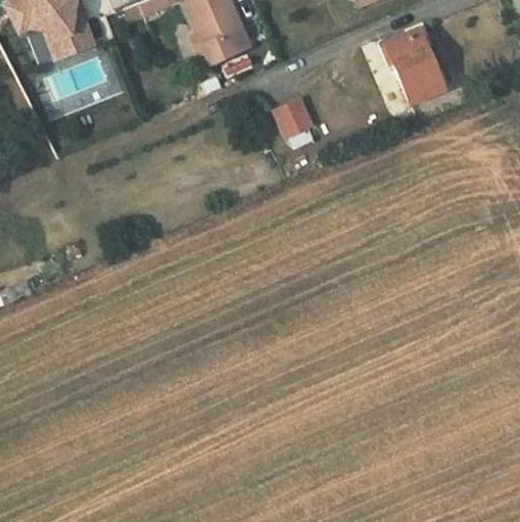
[(53,30),(63,56),(94,44),(79,3),(74,3),(74,0),(14,0),(5,5),(19,33),(30,27),(45,29),(53,30)]
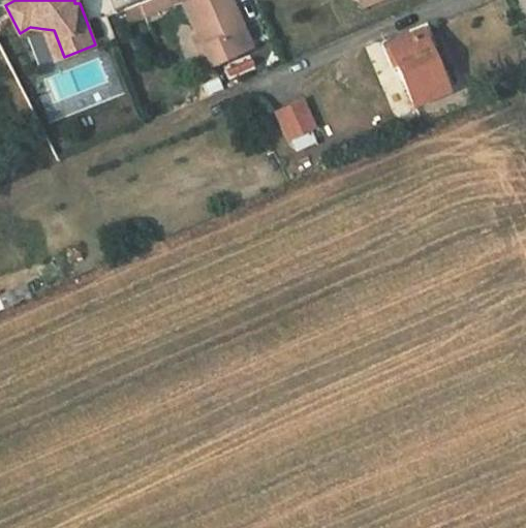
[(188,0),(151,0),(142,4),(147,18),(188,0)]
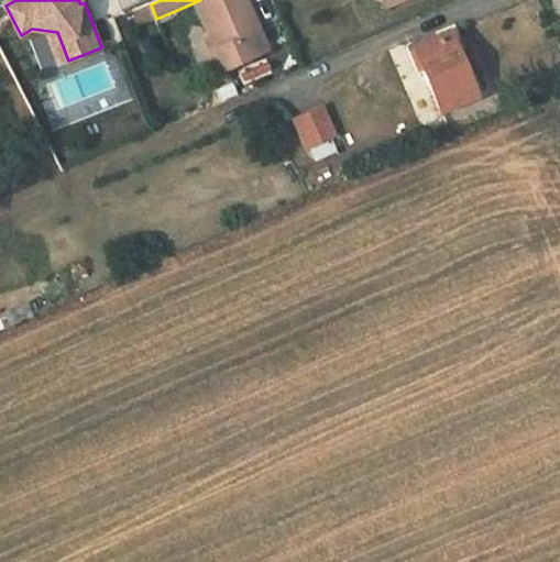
[(201,0),(204,3),(198,6),(212,37),(226,69),(227,72),(272,52),(248,0),(201,0)]
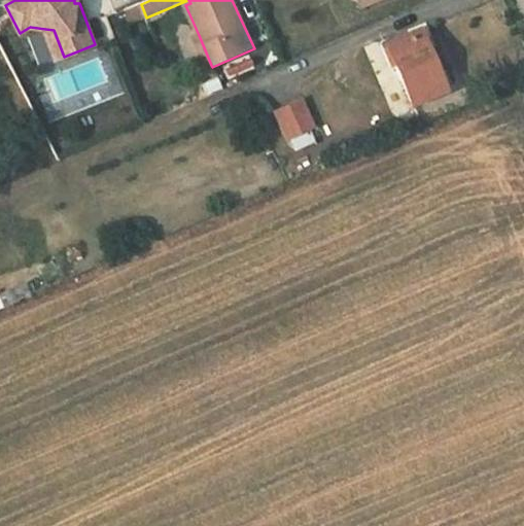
[(54,30),(45,29),(57,59),(64,57),(54,30)]
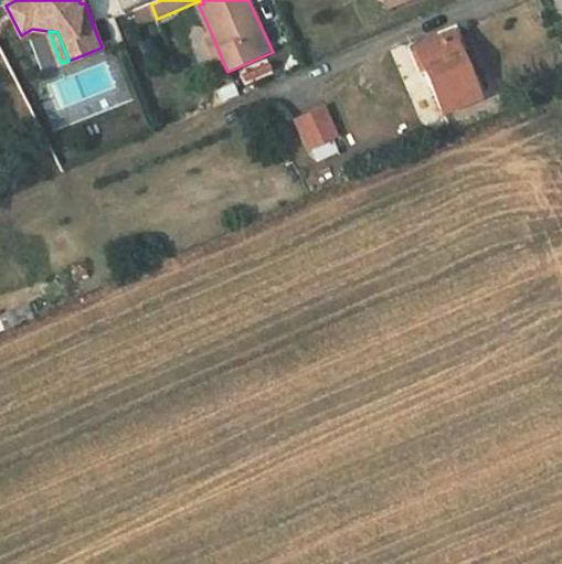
[(478,96),(452,33),(416,49),(444,112),(478,96)]
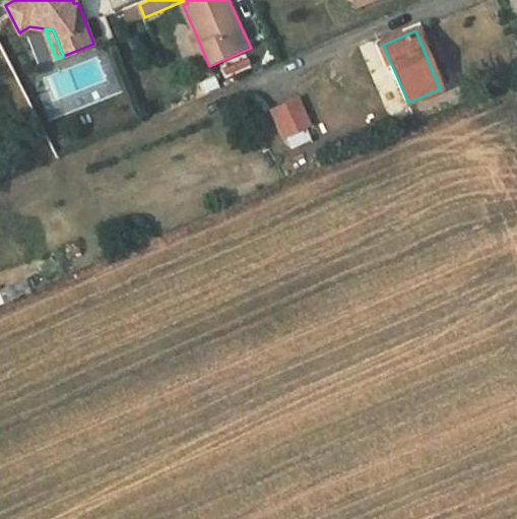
[(208,64),(196,35),(191,37),(204,66),(208,64)]
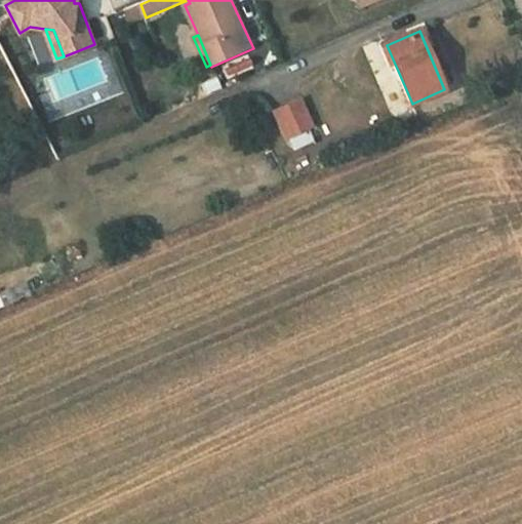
[(229,78),(254,69),(250,57),(225,67),(229,78)]
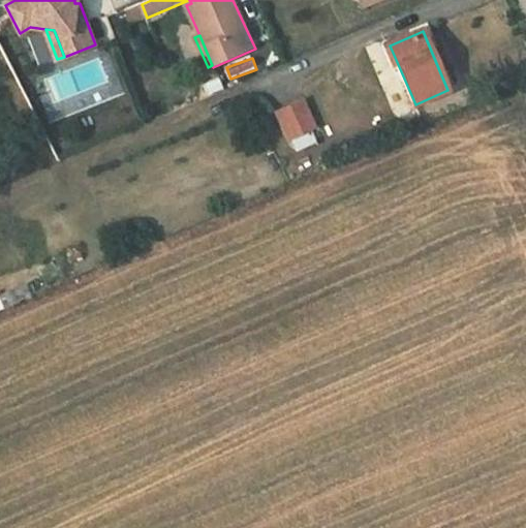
[(98,62),(48,79),(56,101),(106,84),(98,62)]
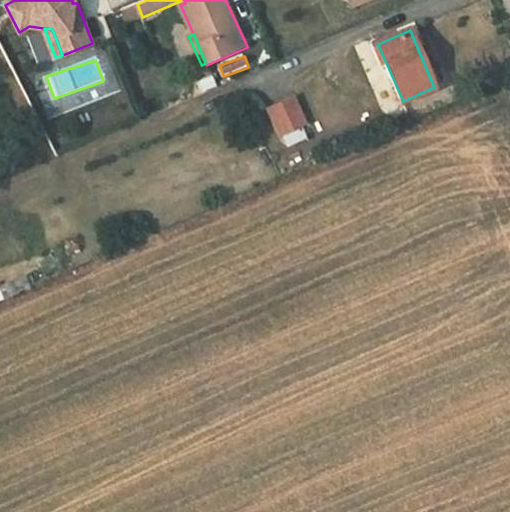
[(309,125),(296,97),(270,109),(283,137),(309,125)]
